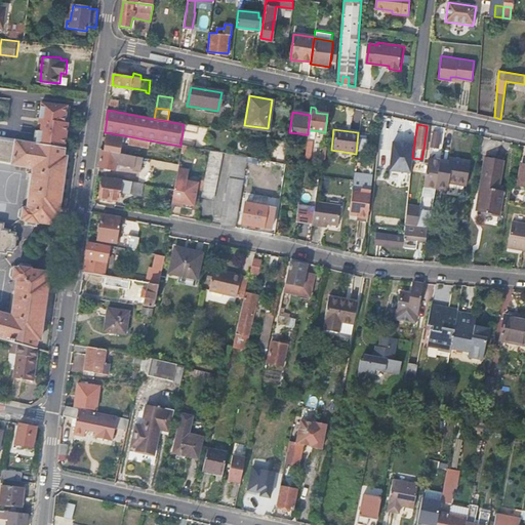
[(439,133),(432,132),(429,148),(437,149),(439,133)]
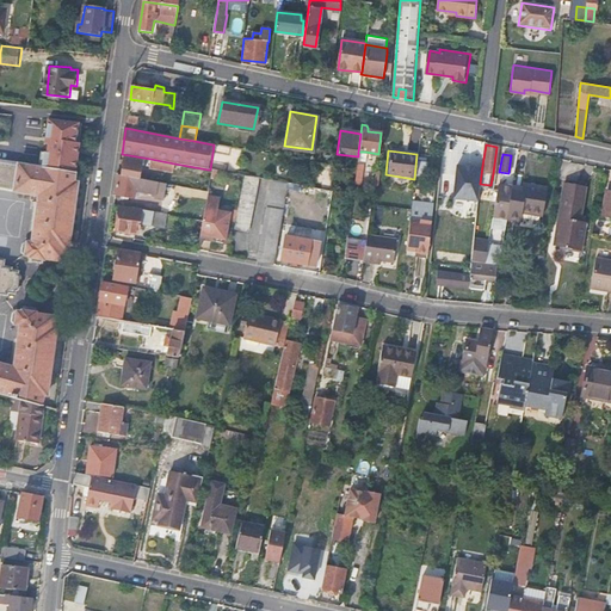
[(76,172),(78,162),(41,156),(39,166),(76,172)]
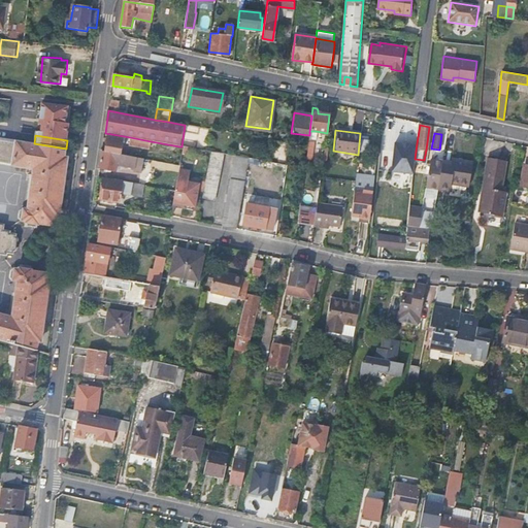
[(64,158),(66,149),(34,143),(0,137),(0,163),(35,169),(29,210),(24,210),(21,211),(20,218),(22,220),(27,221),(27,223),(38,225),(38,223),(54,226),(56,216),(59,216),(67,158),(64,158)]
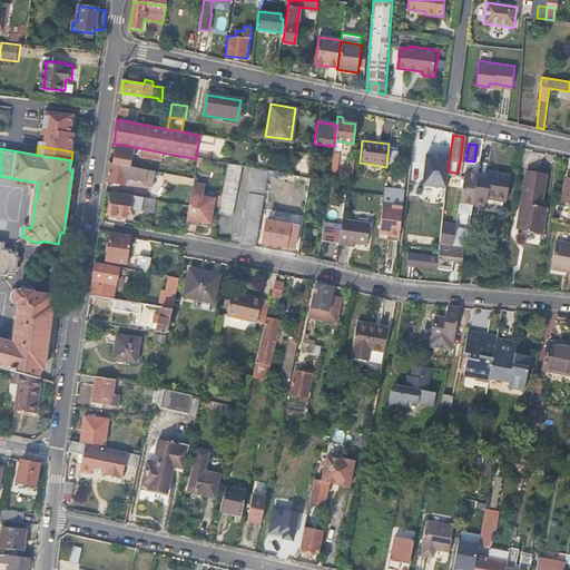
[(116,148),(114,164),(130,167),(133,150),(116,148)]
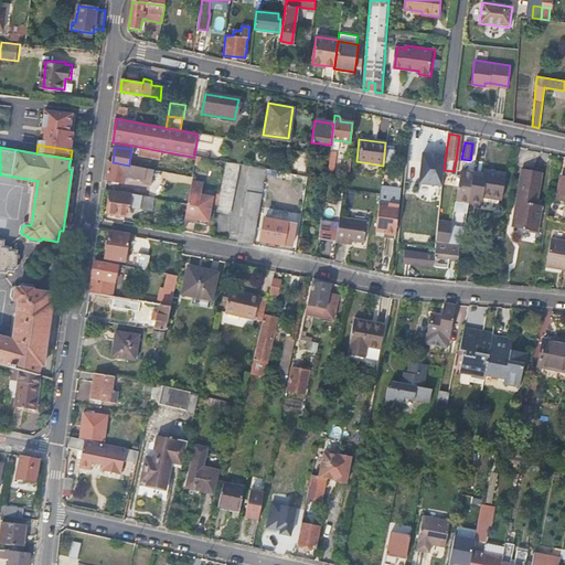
[(161,151),(139,147),(138,152),(160,157),(161,151)]
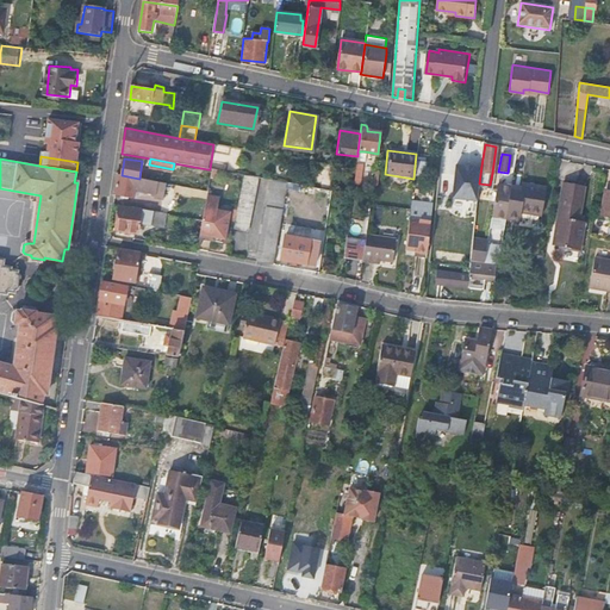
[(91,174),(93,165),(78,162),(76,172),(91,174)]
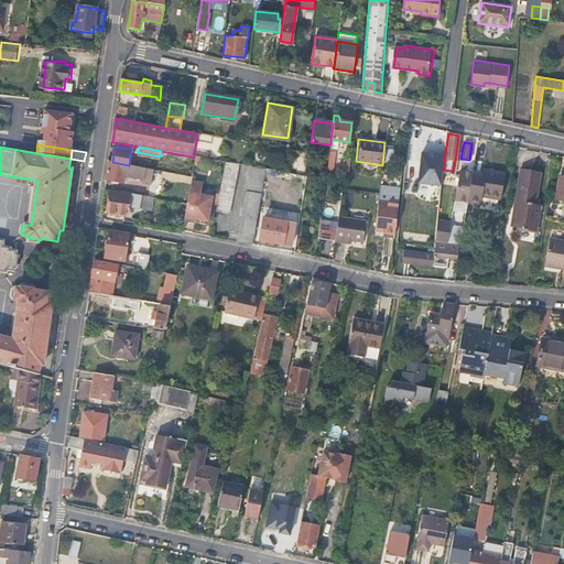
[(441,185),(443,170),(445,153),(423,150),(419,183),(441,185)]
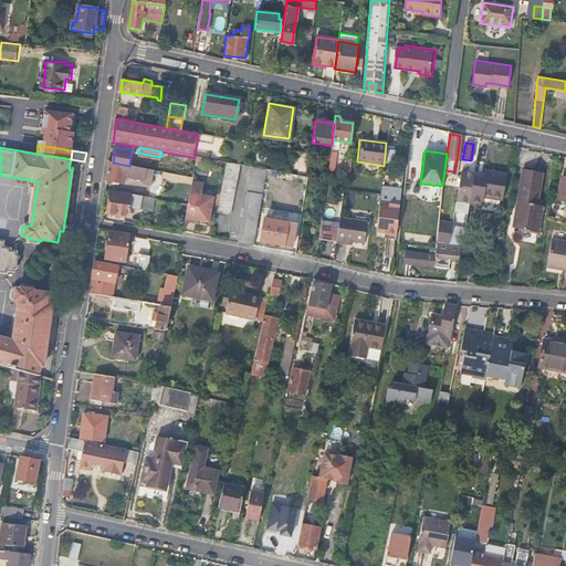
[(224,163),(196,158),(195,165),(223,170),(224,163)]
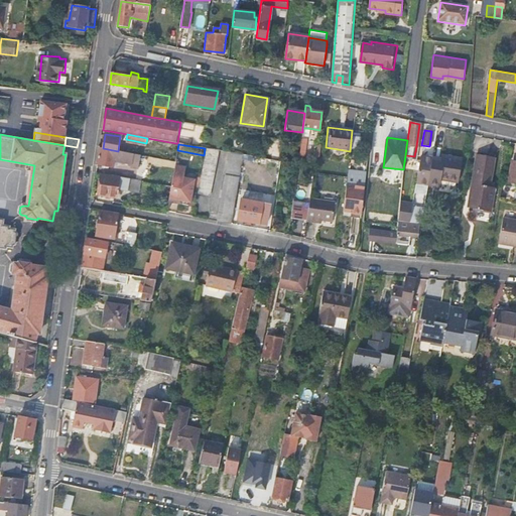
[(103,148),(100,148),(97,164),(113,167),(114,162),(130,165),(130,167),(138,169),(140,155),(118,151),(103,148)]
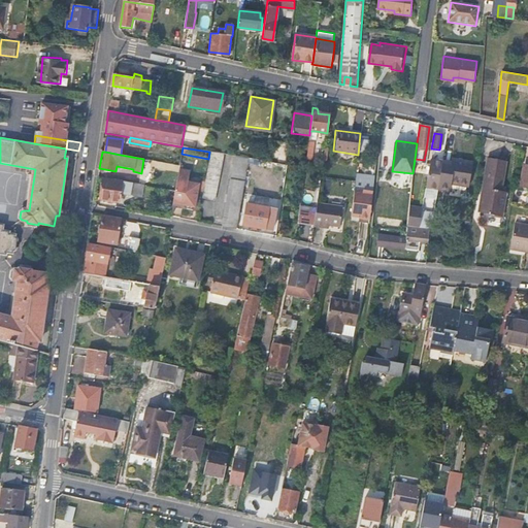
[(222,154),(209,152),(208,159),(201,199),(213,201),(222,154)]
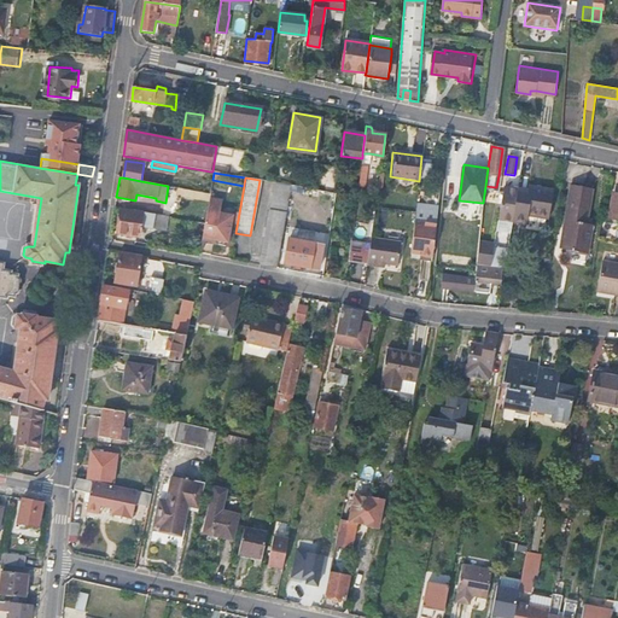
[(273,182),(260,264),(278,268),(289,192),(290,186),(273,182)]
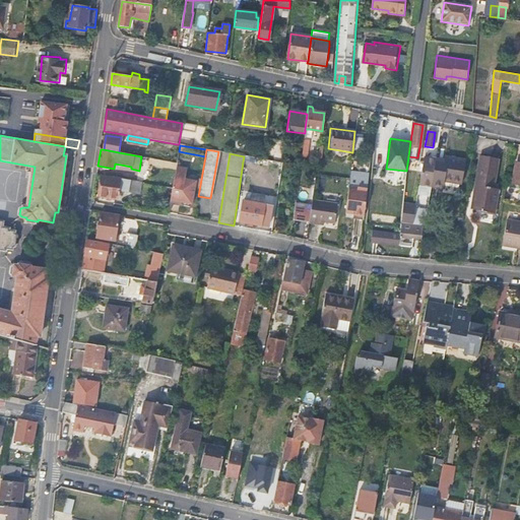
[(267,166),(268,160),(244,156),(243,161),(267,166)]
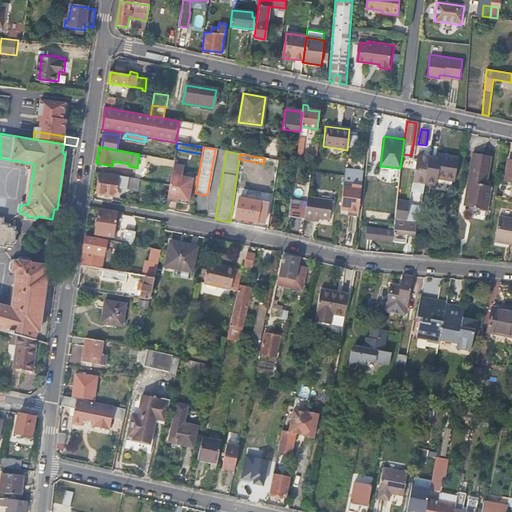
[(412,182),(424,184),(424,183),(428,156),(417,154),(412,182)]
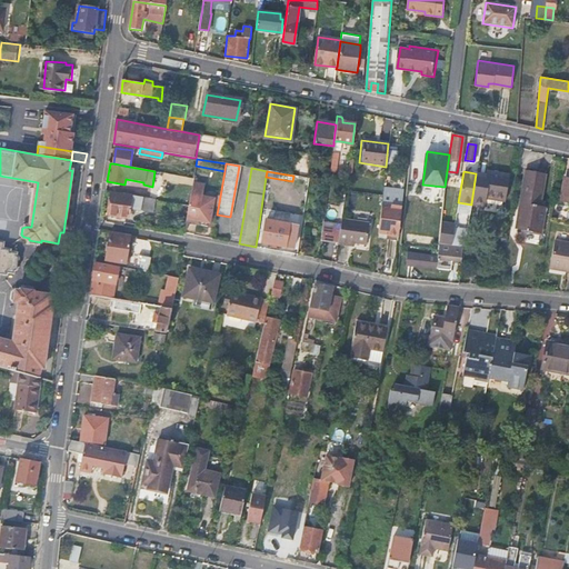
[(485,175),(476,173),(471,203),(485,206),(486,198),(505,201),(509,175),(485,171),(485,175)]
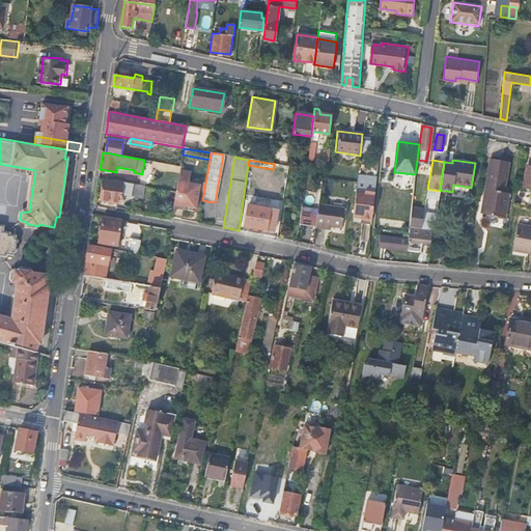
[(507,163),(490,160),(481,215),(504,218),(507,194),(503,193),(507,163)]
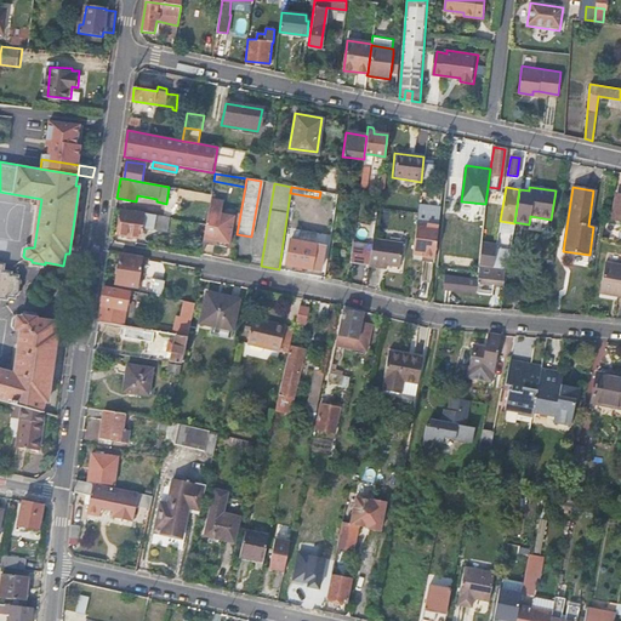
[(222,201),(210,199),(210,204),(208,214),(206,224),(204,238),(228,243),(233,216),(221,214),(222,201)]
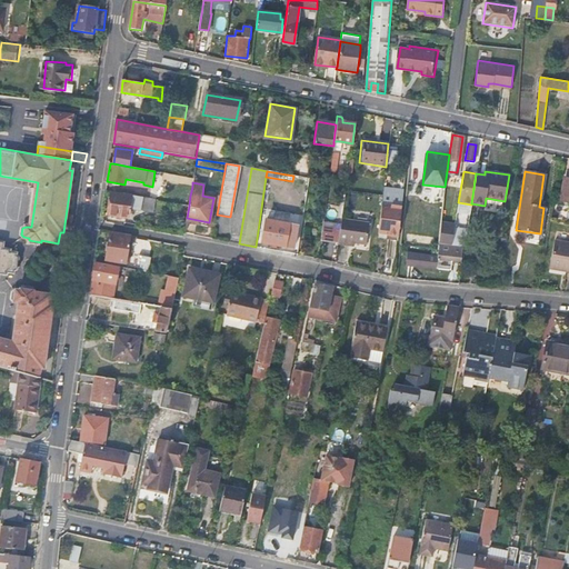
[(401,210),(402,189),(382,187),(381,196),(381,202),(390,203),(390,208),(401,210)]
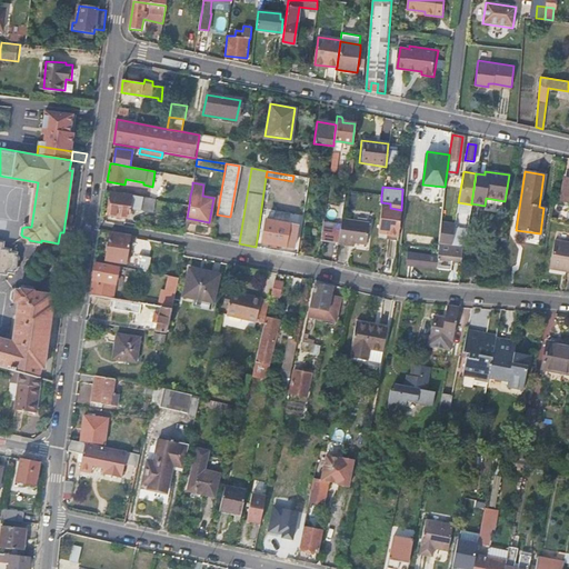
[(155,199),(131,195),(130,197),(111,193),(108,215),(128,218),(130,207),(141,209),(141,210),(151,212),(155,199)]
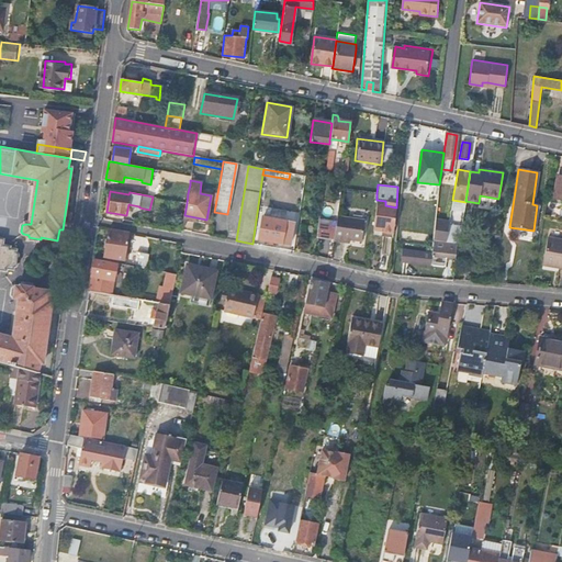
[(382,232),(393,234),(396,208),(385,205),(385,201),(377,200),(373,226),(382,227),(382,232)]
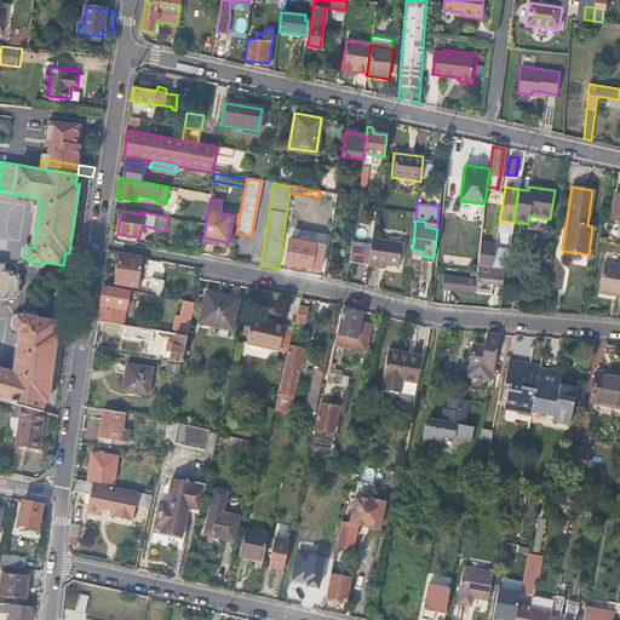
[(325,245),(290,239),(288,248),(285,264),(290,265),(311,269),(320,270),(325,245)]
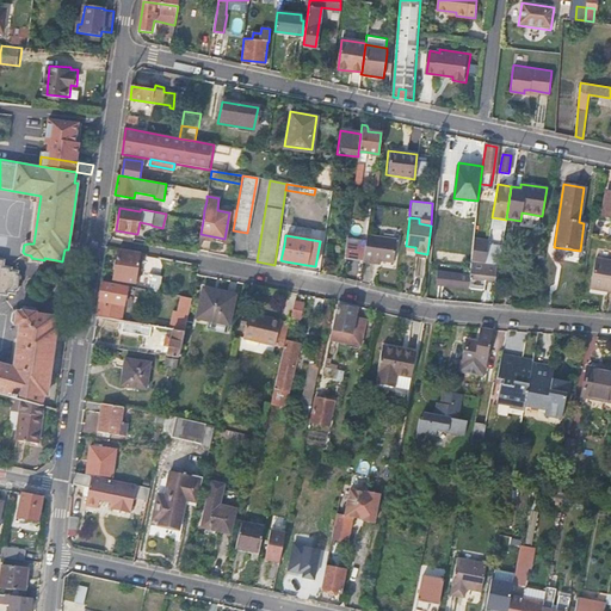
[(363,263),(374,264),(374,260),(380,261),(393,263),(395,240),(366,236),(366,241),(363,263)]
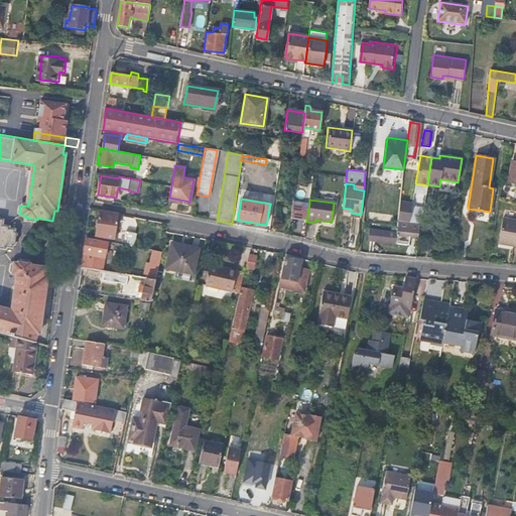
[(292,202),(290,220),(306,222),(309,204),(292,202)]
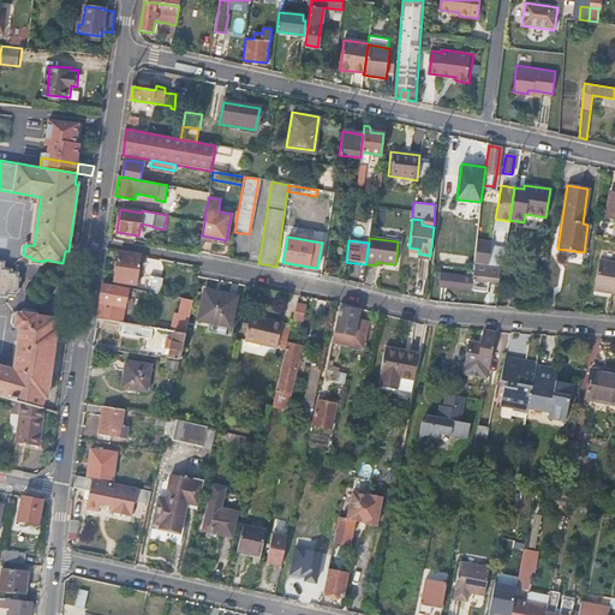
[(475,263),(488,266),(490,251),(491,243),(477,240),(475,263)]
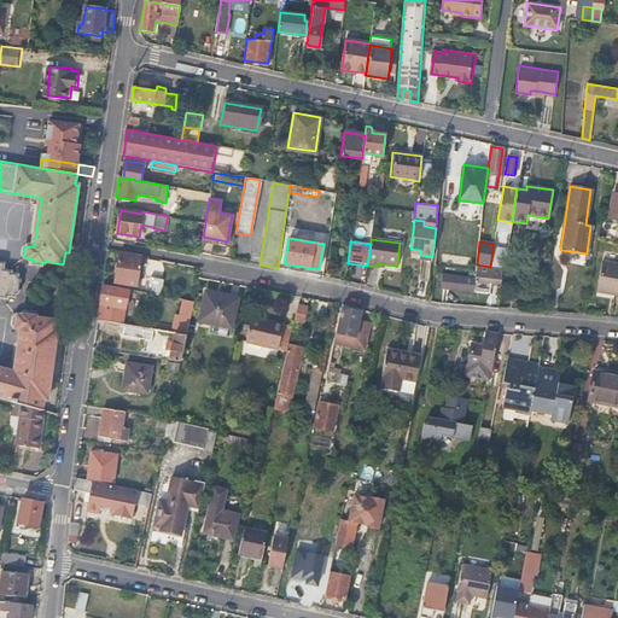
[(143,273),(145,256),(129,254),(120,251),(115,281),(136,286),(139,273),(143,273)]
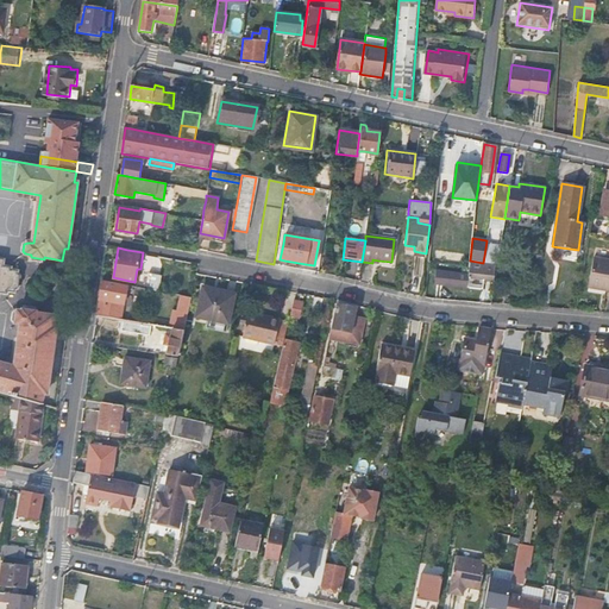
[(483,263),(497,264),(498,256),(495,256),(495,257),(490,257),(491,249),(485,249),(483,263)]
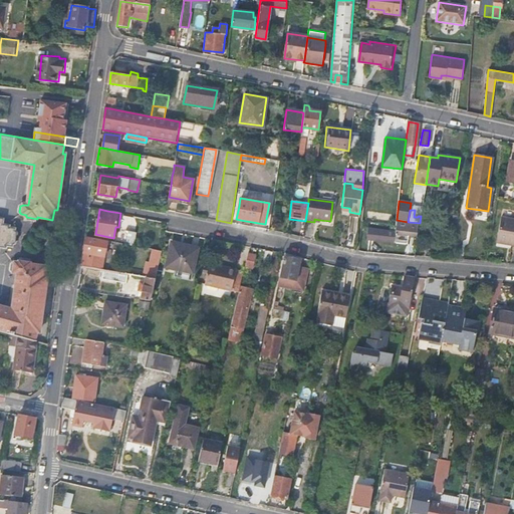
[(513,221),(500,219),(496,243),(510,245),(510,246),(513,247),(513,221)]
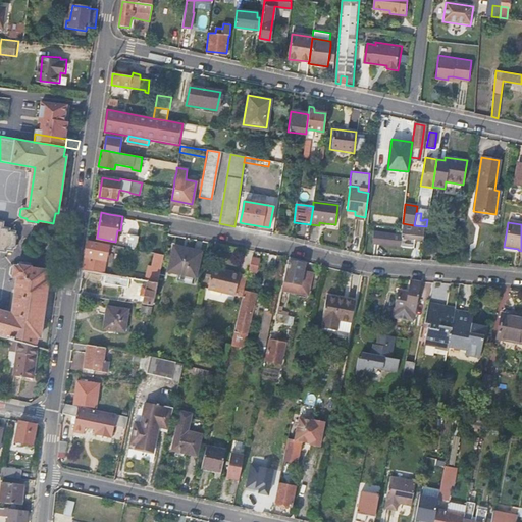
[(372,244),(401,247),(413,248),(414,240),(422,241),(423,228),(415,227),(412,225),(403,224),(402,229),(402,235),(374,231),(372,244)]
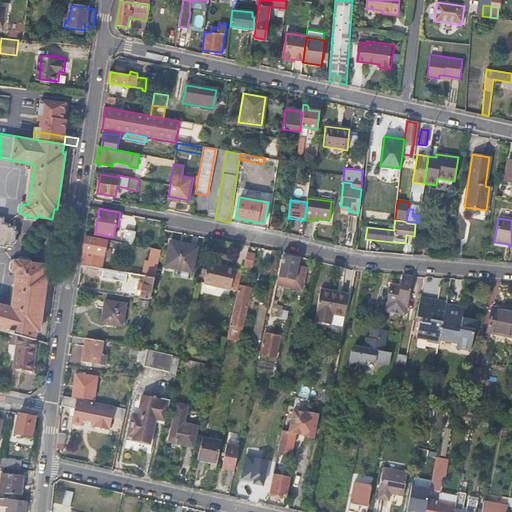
[(0,246),(6,247),(6,245),(12,246),(12,243),(15,242),(16,233),(14,230),(15,227),(9,227),(9,225),(0,223),(0,246)]
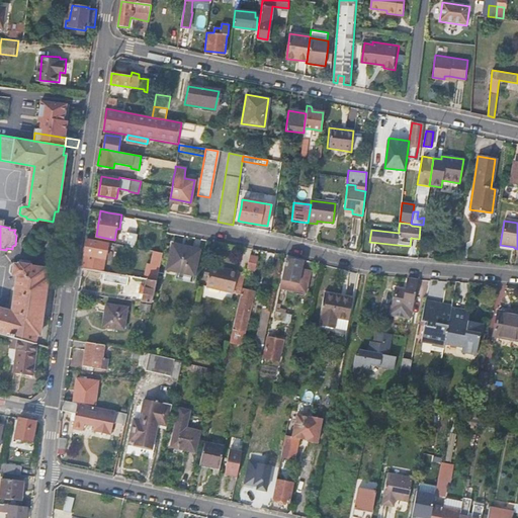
[(135,247),(138,235),(138,234),(130,232),(128,241),(127,246),(135,247)]
